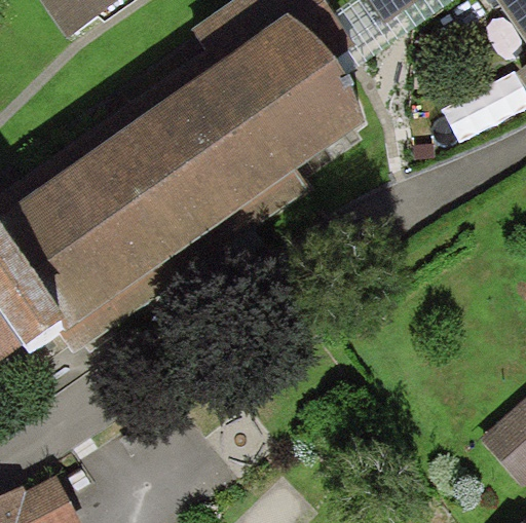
[(354,44),(323,0),(237,0),(194,30),(207,47),(0,191),(0,359),(21,344),(29,356),(66,330),(78,348),(308,187),(299,174),(368,125),(325,65),(354,44)]
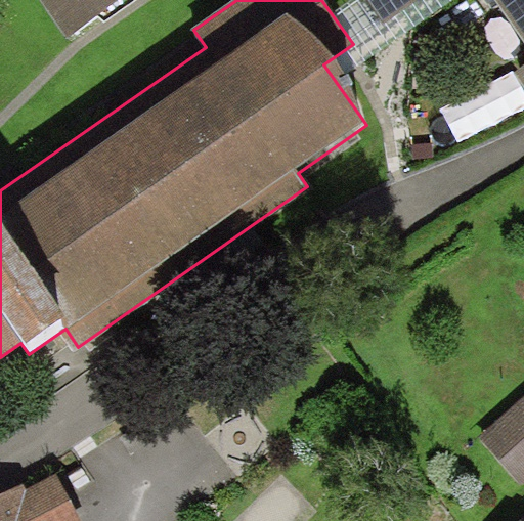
[(41,0),(71,40),(127,0),(41,0)]
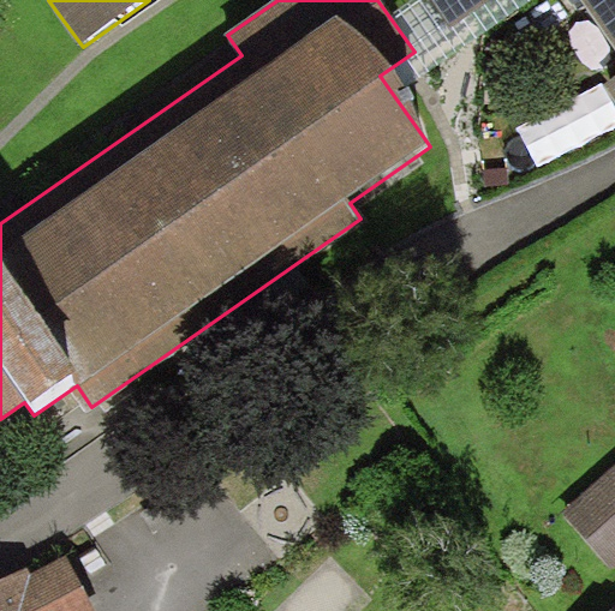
[(433,0),(453,28),(490,0),(580,0),(614,47),(614,72),(601,83),(614,101),(614,0),(433,0)]
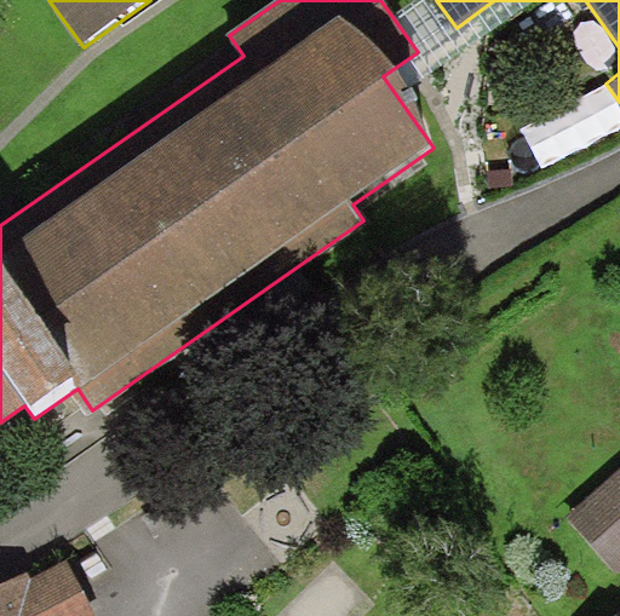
[(619,468),(569,513),(616,569),(619,565),(619,468)]
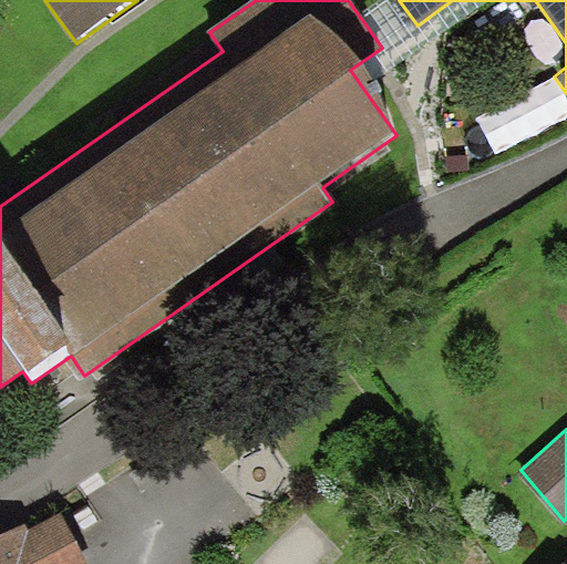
[(26,523),(0,535),(0,563),(88,563),(61,511),(29,527),(26,523)]
